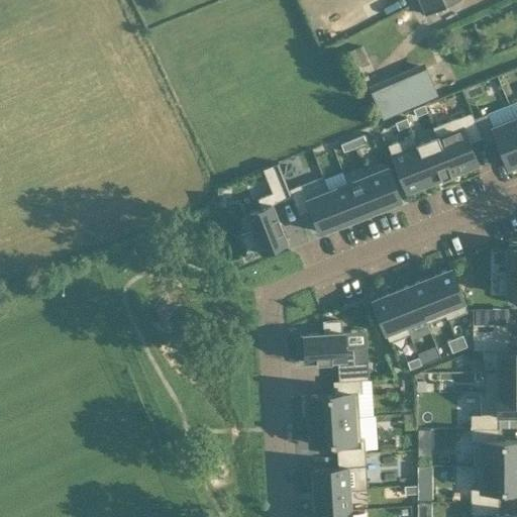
[(417,0),(424,15),(455,0),(417,0)]
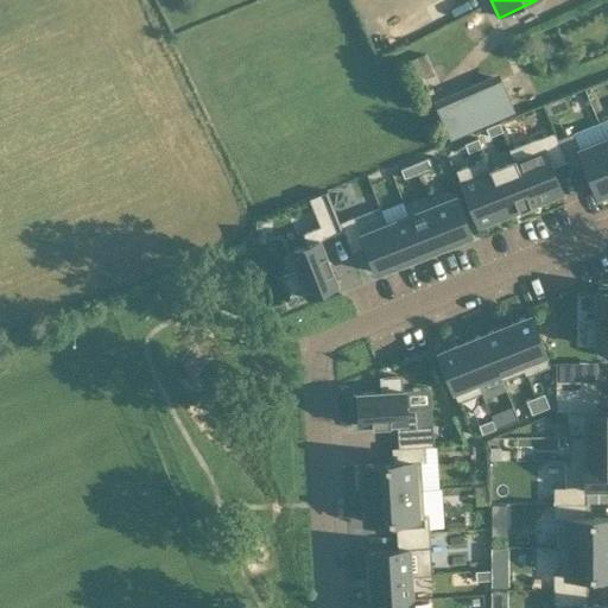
[(426,52),(407,61),(416,78),(434,71),(426,52)]
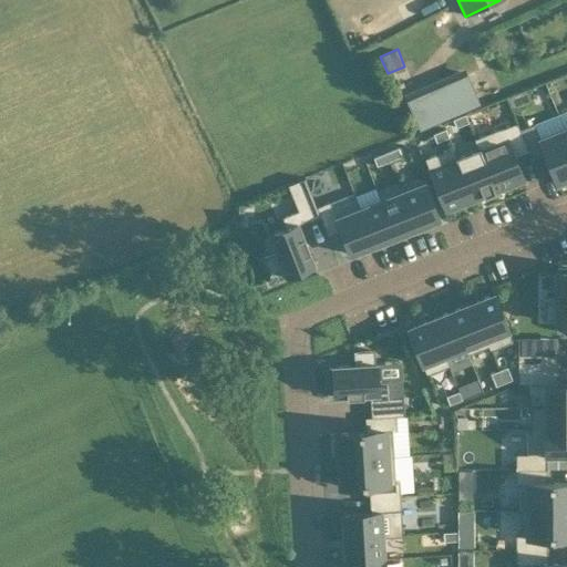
[(515,68),(526,64),(523,52),(512,57),(515,68)]
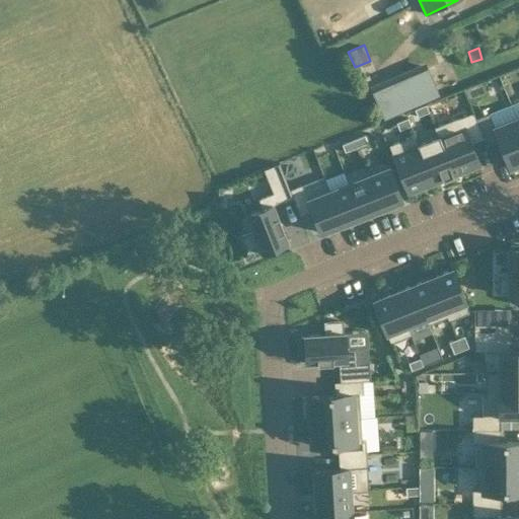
[(388,115),(436,93),(424,67),(372,89),(383,116),(388,115)]
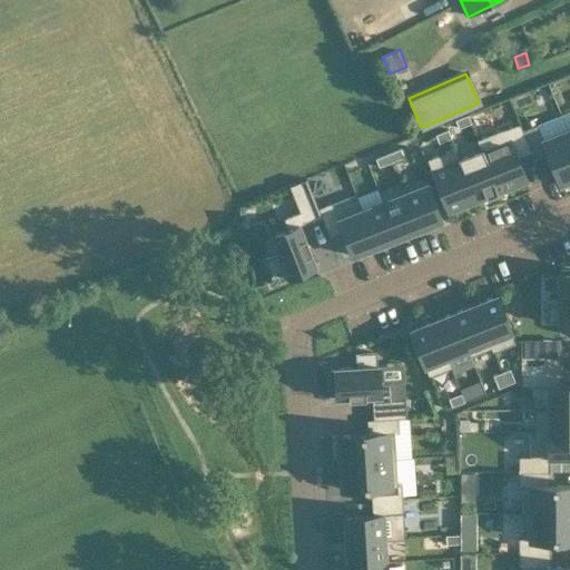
[(468,115),(455,119),(458,126),(459,128),(471,123),(468,115)]
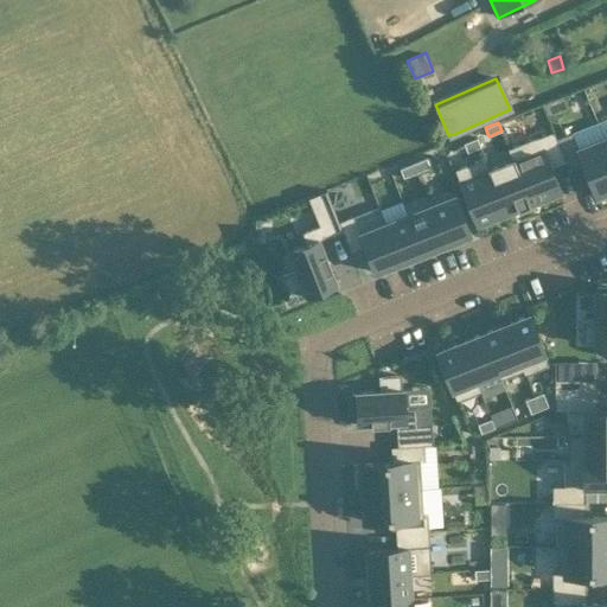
[(598,122),(572,132),(577,147),(604,138),(598,122)]
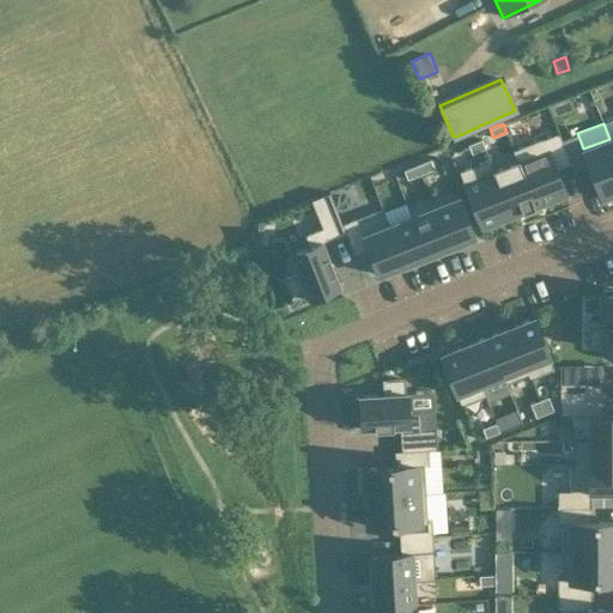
[(544,137),(514,150),(536,207),(556,199),(566,195),(559,175),(557,169),(558,169),(563,167),(571,164),(571,163),(562,140),(560,137),(559,132),(545,138),(544,137)]
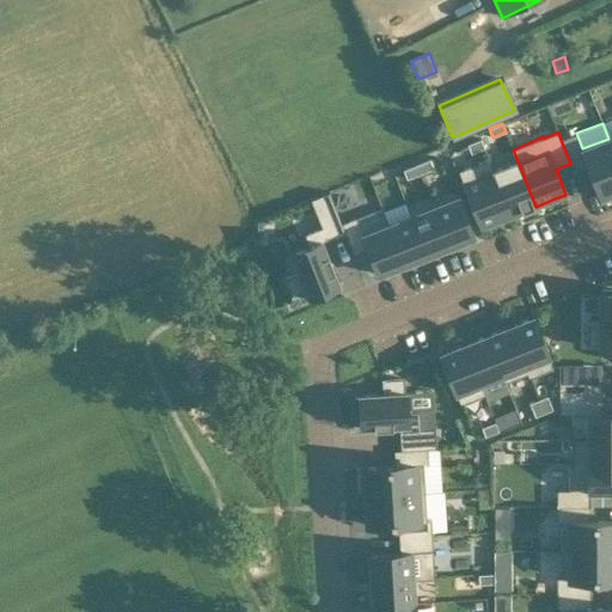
[(569,136),(561,140),(570,163),(570,164),(574,171),(582,167),(588,165),(594,179),(601,199),(611,193),(611,147),(609,139),(582,148),(576,133),(569,136)]
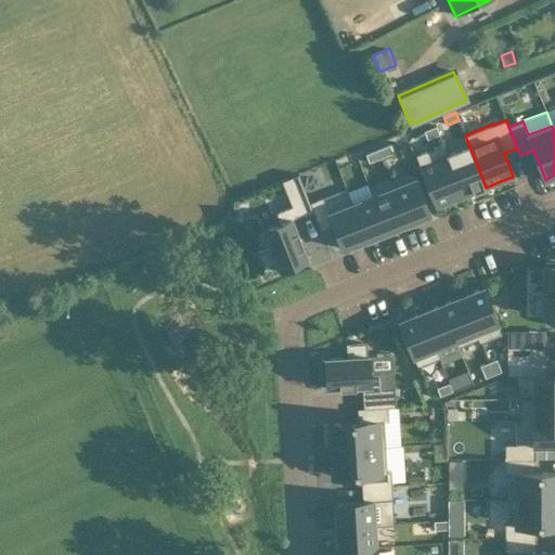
[(436,126),(424,130),(427,139),(439,133),(436,126)]
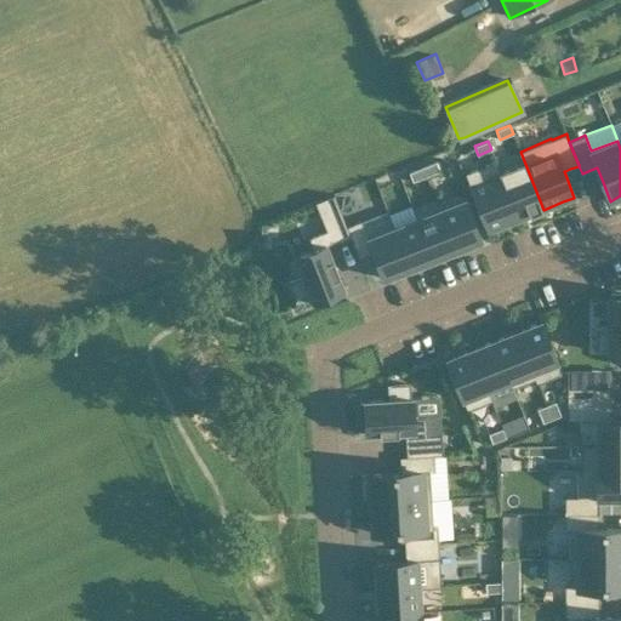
[(501,172),(500,172),(519,220),(540,211),(543,210),(520,152),(519,152),(524,163),(522,164),(516,166),(501,172)]
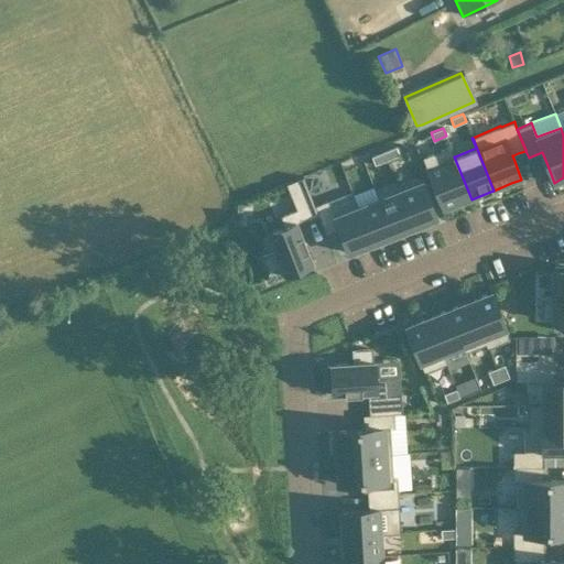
[(426,155),(422,158),(443,209),(444,210),(472,199),(454,156),(455,156),(453,150),(452,145),(426,155)]
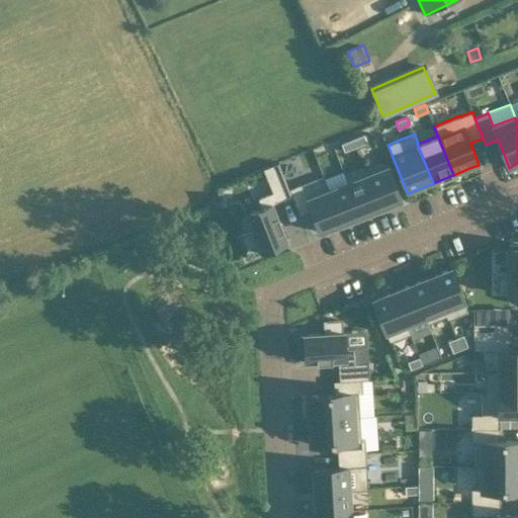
[(363,135),(352,139),(355,147),(366,143),(363,135)]
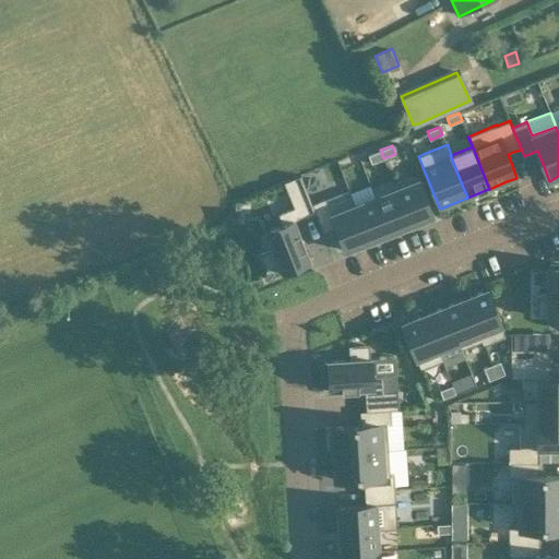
[(380,151),(368,155),(371,164),(383,158),(380,150),(380,151)]
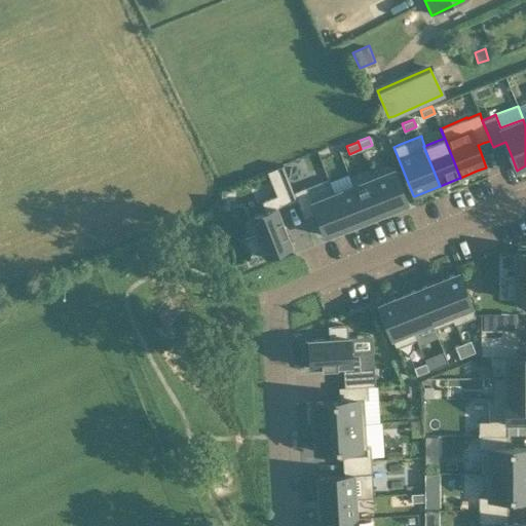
[(255,234),(245,238),(251,254),(250,254),(251,256),(263,251),(264,251),(264,252),(265,255),(266,255),(267,255),(267,256),(268,258),(284,252),(283,249),(285,248),(291,245),(291,242),(287,233),(282,220),(277,209),(297,200),(294,192),(293,192),(287,175),(283,164),(274,167),(267,171),(272,184),(276,195),(269,198),(262,201),(265,211),(251,217),(256,231),(257,234),(255,234)]
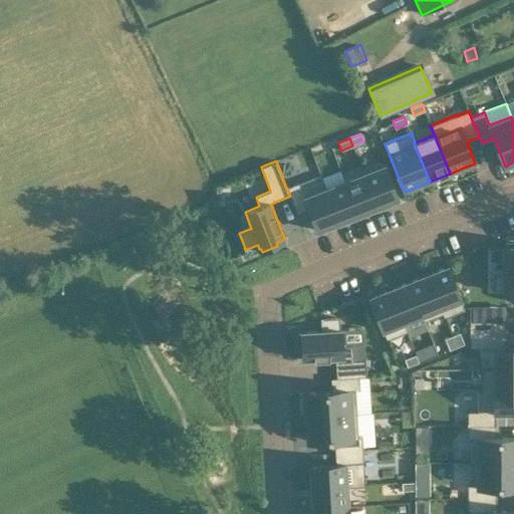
[(362,169),(361,170),(362,174),(363,174),(377,207),(398,199),(396,193),(382,161),(379,162),(362,169)]
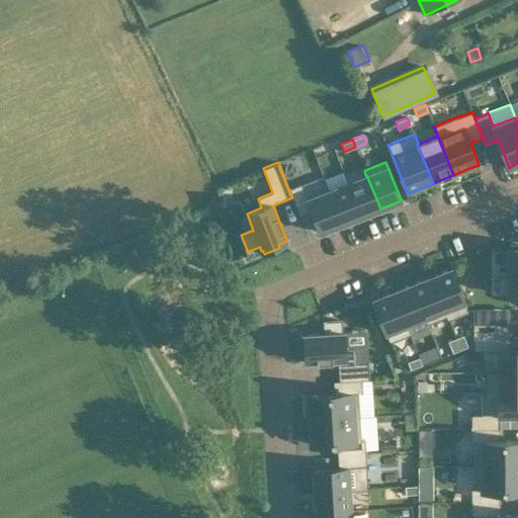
[(365,175),(347,182),(361,217),(380,208),(366,175),(365,175)]
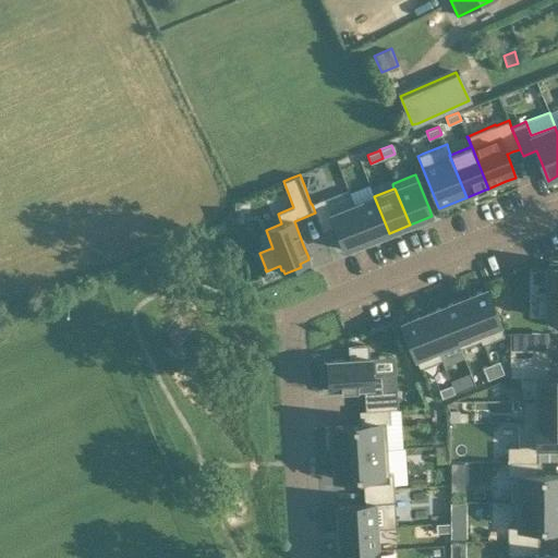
[(374,196),(353,205),(368,241),(389,233),(374,196)]
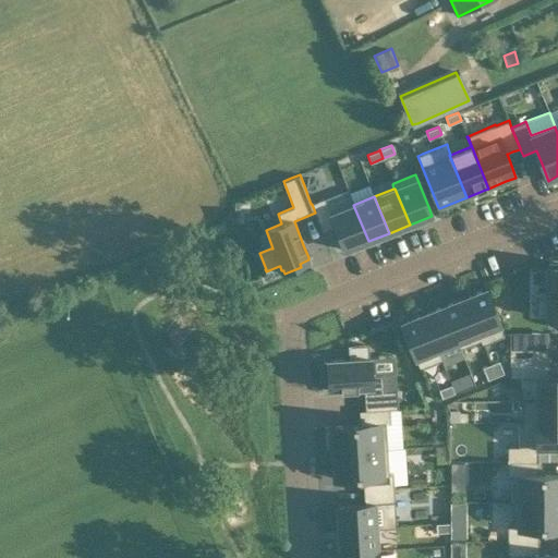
[(312,203),(312,204),(315,213),(322,231),(323,232),(334,228),(336,227),(337,230),(346,250),(359,245),(368,241),(353,205),(346,208),(332,214),(331,214),(328,206),(325,198),(312,203)]
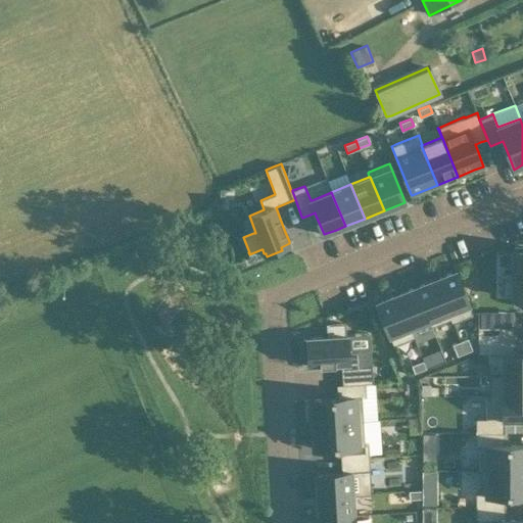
[(513,273),(502,273),(502,276),(504,276),(504,290),(504,294),(513,294),(513,298),(520,298),(520,306),(522,306),(522,246),(514,247),(514,250),(513,250),(513,273)]
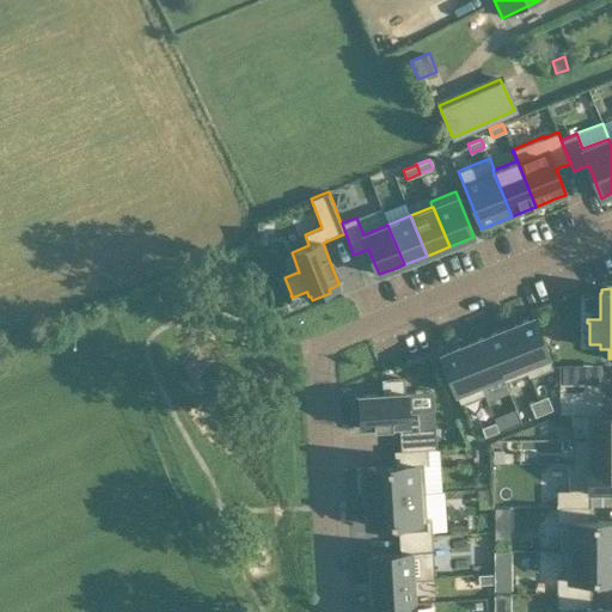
[(533,317),(509,326),(528,373),(527,373),(528,378),(530,377),(554,368),(540,335),(536,322),(533,317)]
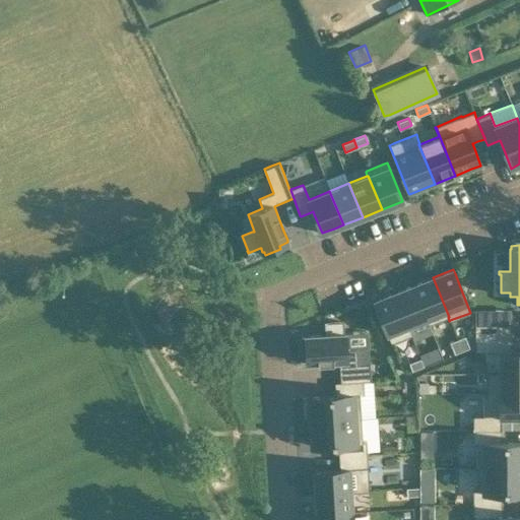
[(433,277),(413,284),(427,319),(426,319),(427,321),(429,325),(448,317),(449,317),(433,277)]
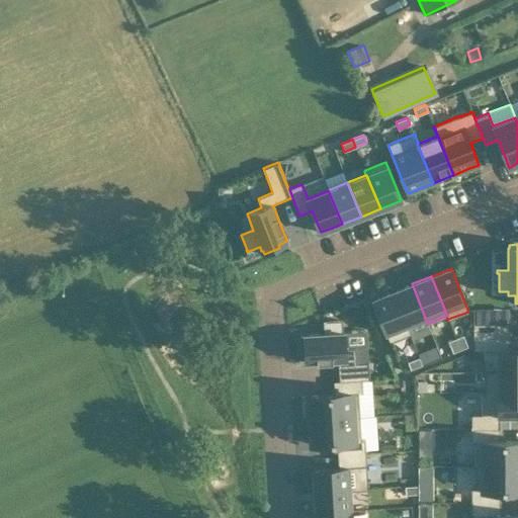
[(412,283),(393,291),(406,325),(407,325),(423,319),(424,318),(425,318),(412,283)]
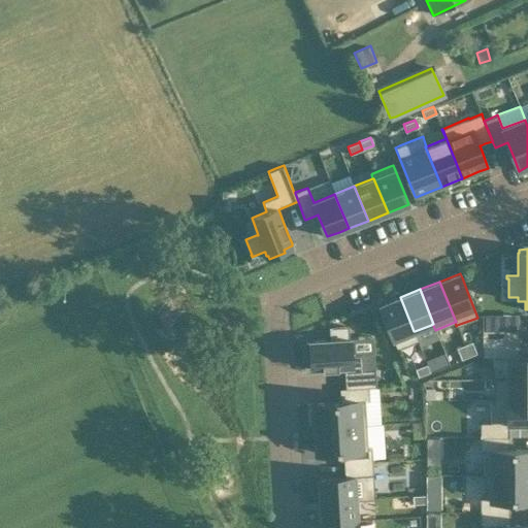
[(380,305),(381,308),(393,339),(397,349),(419,340),(417,336),(415,331),(414,331),(400,297),(380,305)]
